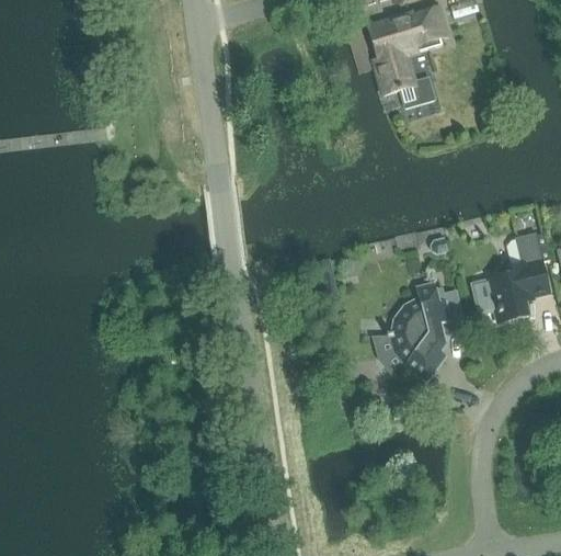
[(388,24),(374,29),(378,43),(374,44),(378,60),(374,61),(382,93),(398,89),(403,106),(434,98),(427,76),(414,79),(408,56),(420,53),(419,50),(419,49),(442,43),(439,36),(448,34),(441,6),(432,8),(410,14),(409,11),(386,18),(388,24)]
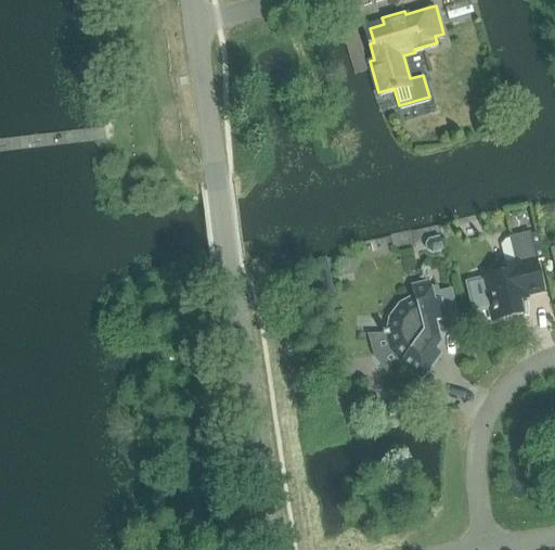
[(340,23),(353,68),(369,65),(355,18),(340,23)]
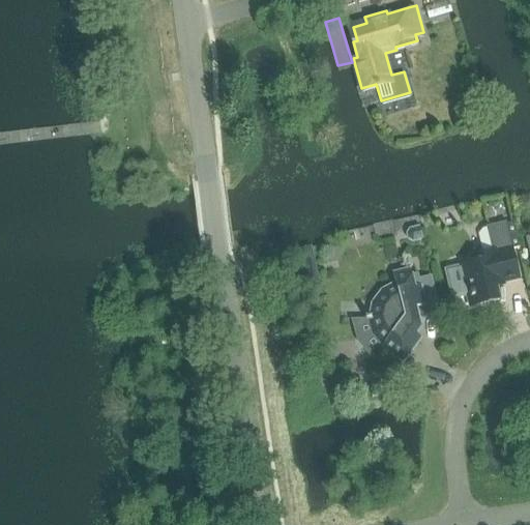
[(460,263),(446,266),(453,294),(467,291),(470,290),(473,301),(499,295),(495,282),(501,280),(502,280),(502,281),(504,281),(503,279),(519,274),(511,245),(519,243),(520,243),(513,219),(513,220),(507,221),(506,217),(505,217),(486,223),(487,224),(482,225),(478,231),(483,251),(471,254),(473,259),(460,263)]
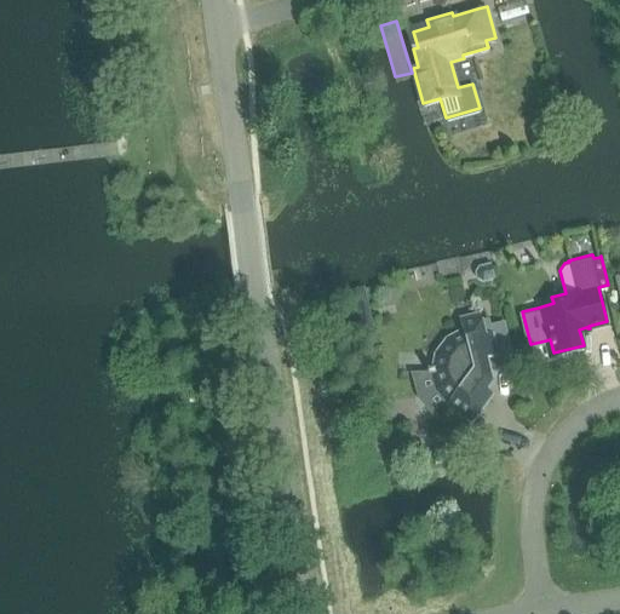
[(480,264),(476,269),(477,275),(482,277),(494,275),(491,262),(480,264)]
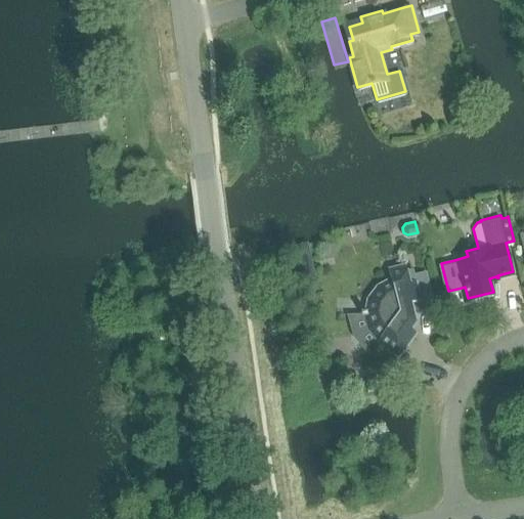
[(409,280),(404,262),(388,266),(390,276),(377,283),(367,295),(364,312),(369,312),(373,325),(381,334),(377,340),(398,355),(416,331),(410,327),(416,319),(410,301),(420,298),(416,279),(409,280)]
